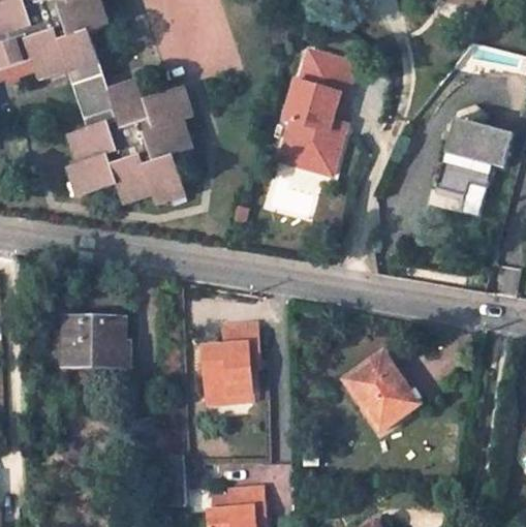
[(0,70),(3,69),(33,60),(36,68),(65,60),(68,68),(88,128),(74,132),(85,160),(76,163),(74,164),(85,194),(115,185),(119,196),(148,187),(151,196),(181,186),(172,155),(181,152),(171,122),(180,119),(181,118),(172,88),(144,96),(141,87),(111,96),(107,88),(89,30),(99,27),(90,0),(0,0),(0,2),(1,4),(0,4),(0,37),(0,70)]
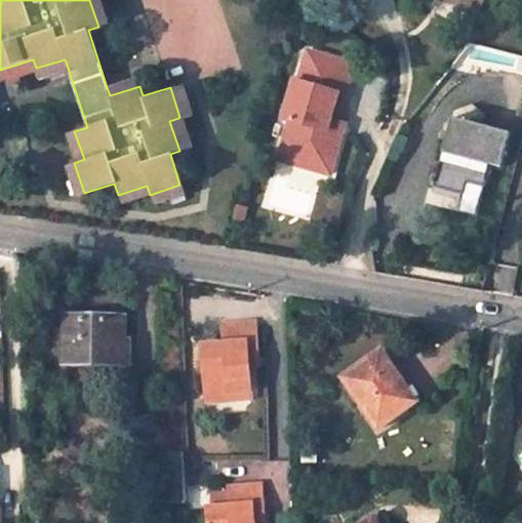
[(108,24),(99,0),(89,0),(98,27),(108,24)]
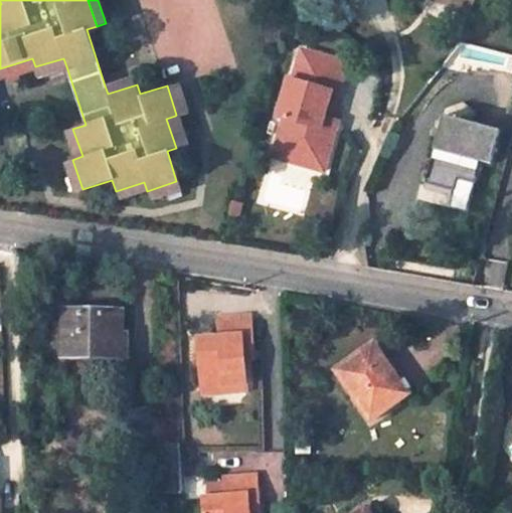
[(443,0),(465,13),(472,0),(443,0)]
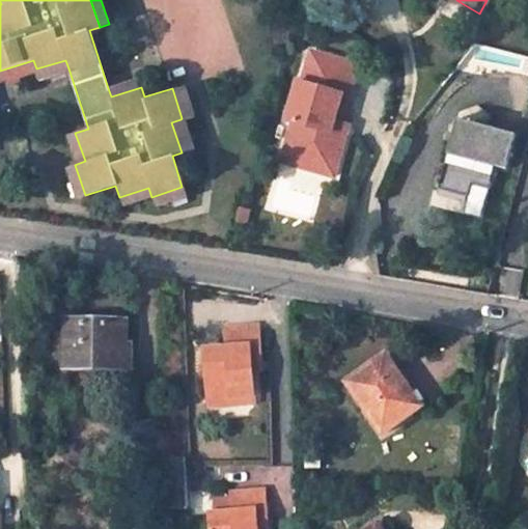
[(148,26),(164,70),(206,54),(192,10),(148,26)]
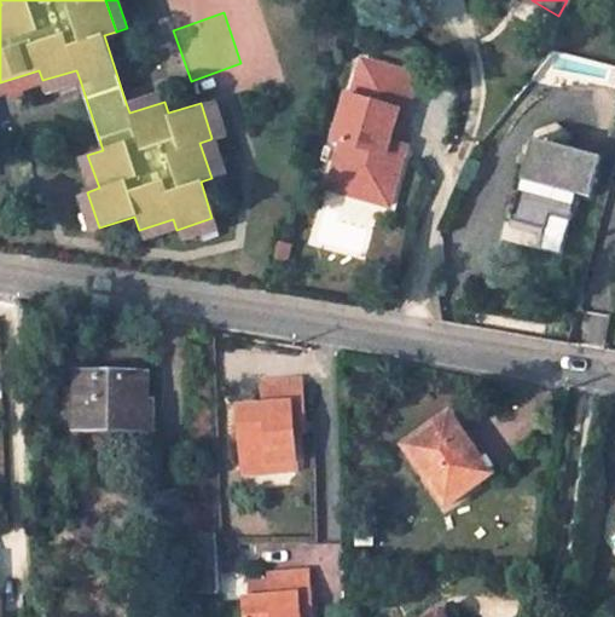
[(370,62),(360,59),(350,96),(359,98),(370,62)]
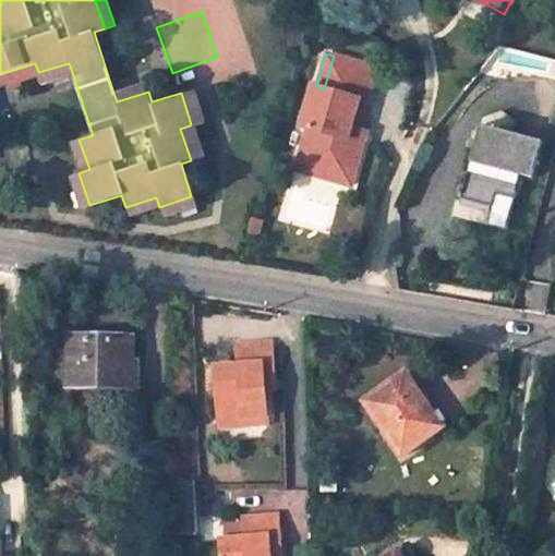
[(375,67),(334,56),(324,88),(316,86),(312,85),(300,127),(308,129),(300,157),(317,161),(314,174),(340,182),(346,161),(357,165),(366,130),(351,125),(353,115),(361,117),(375,67)]
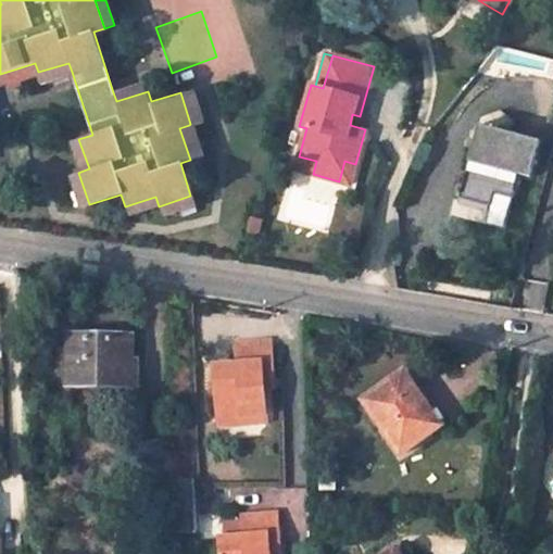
[(41,82),(72,72),(68,63),(38,72),(41,82)]
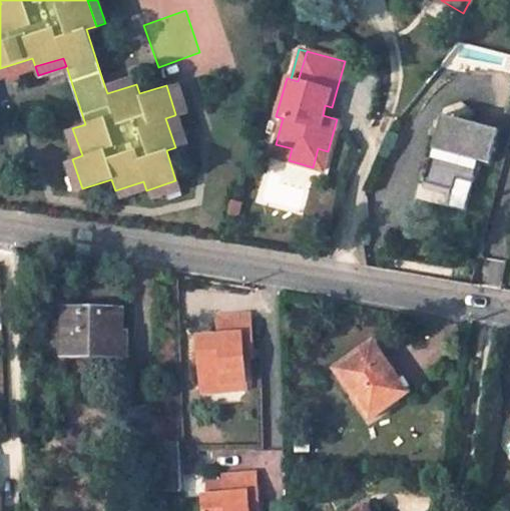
[(133,75),(104,85),(107,93),(136,84),(133,75)]
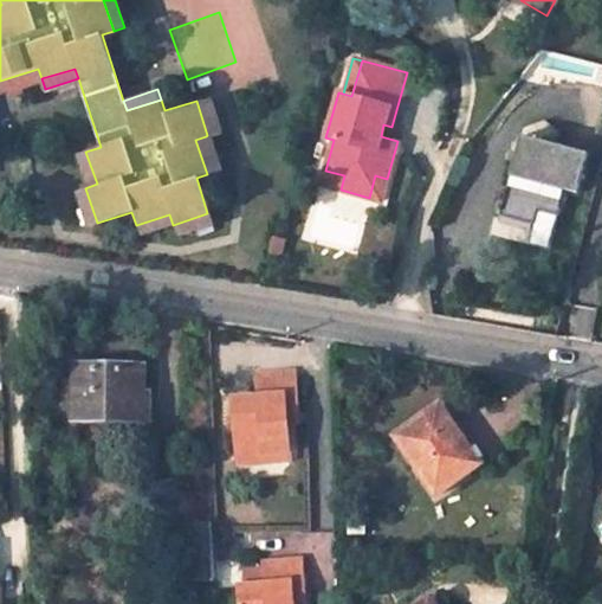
[(207,135),(220,133),(208,97),(196,101),(207,135)]
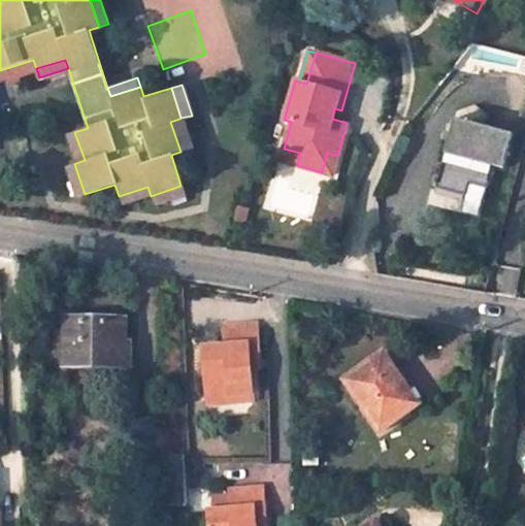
[(452,116),(433,186),(462,194),(466,182),(484,186),(490,164),(500,166),(510,132),(452,116)]
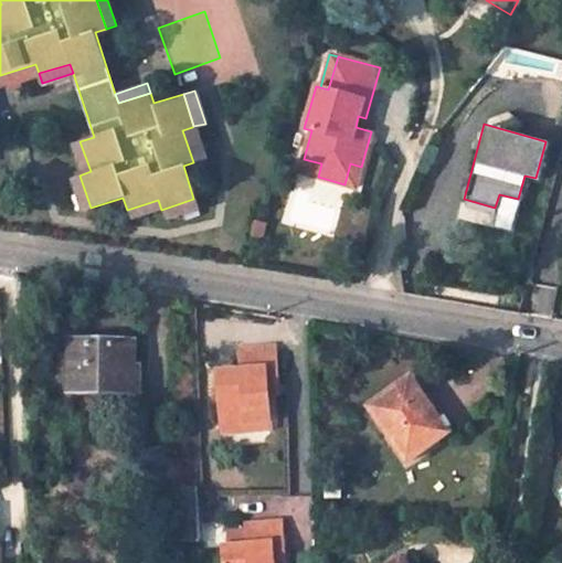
[(203,159),(192,127),(182,130),(193,162),(203,159)]
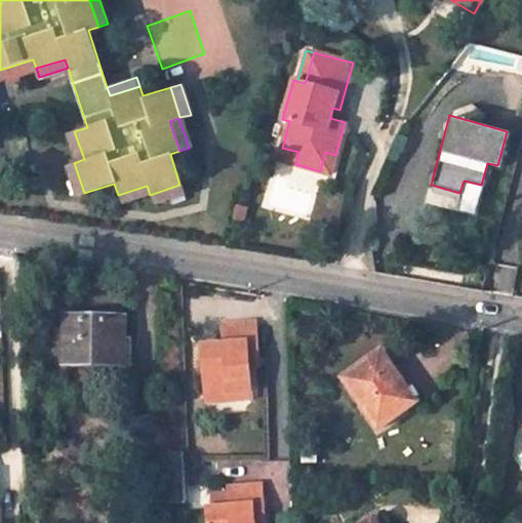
[(67,133),(76,162),(84,159),(74,131),(67,133)]
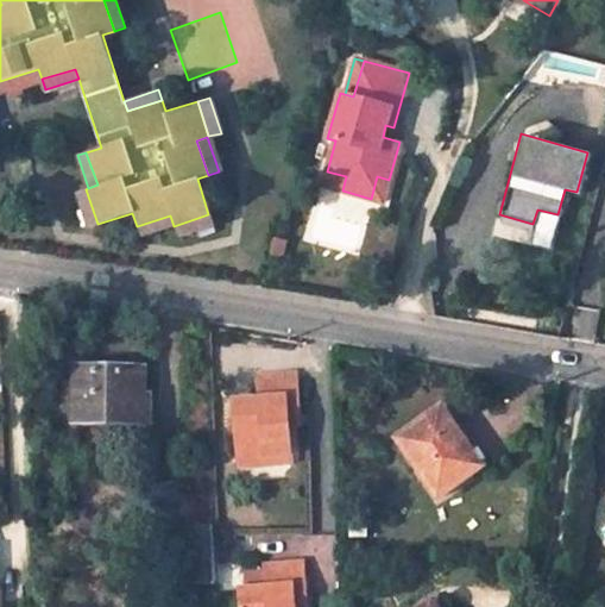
[(346,176),(327,171),(322,186),(342,191),(346,176)]
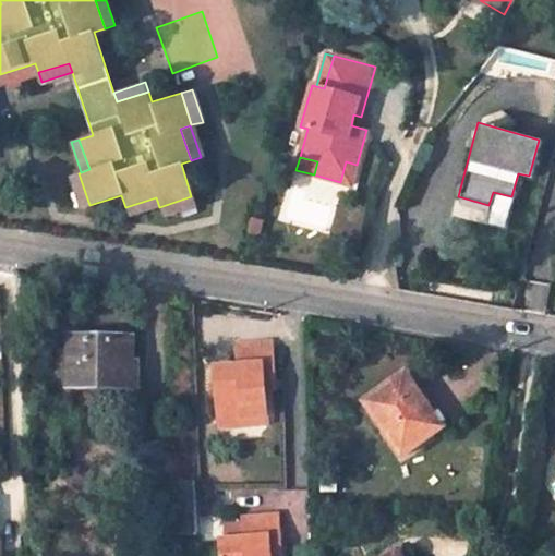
[(357,165),(346,161),(340,182),(351,185),(357,165)]
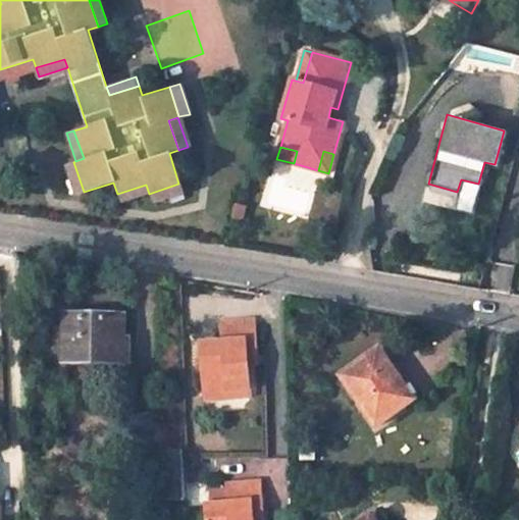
[(73,162),(65,164),(75,195),(84,192),(73,162)]
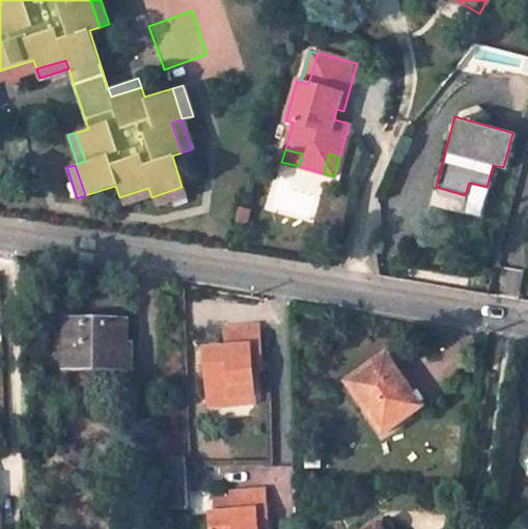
[(151,197),(155,206),(186,196),(182,187),(151,197)]
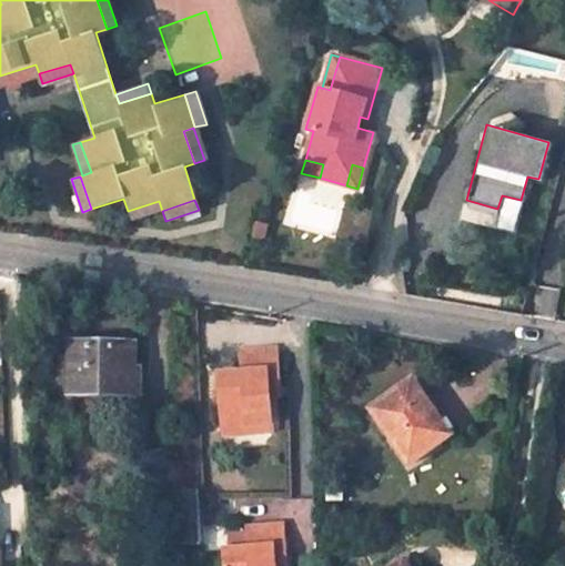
[(131,221),(162,211),(159,201),(128,211),(131,221)]
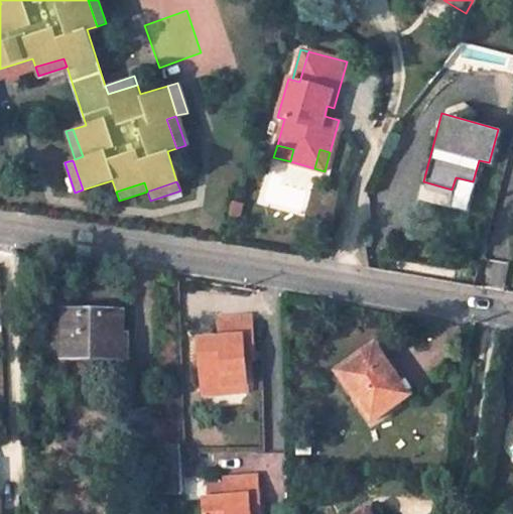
[(117,311),(63,310),(62,352),(113,353),(113,335),(116,335),(117,311)]
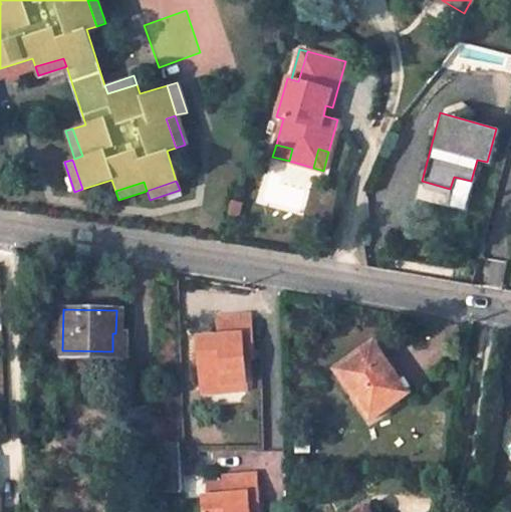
[(196,335),(199,382),(244,380),(242,357),(242,342),(251,341),(249,313),(216,316),(217,334),(196,335)]
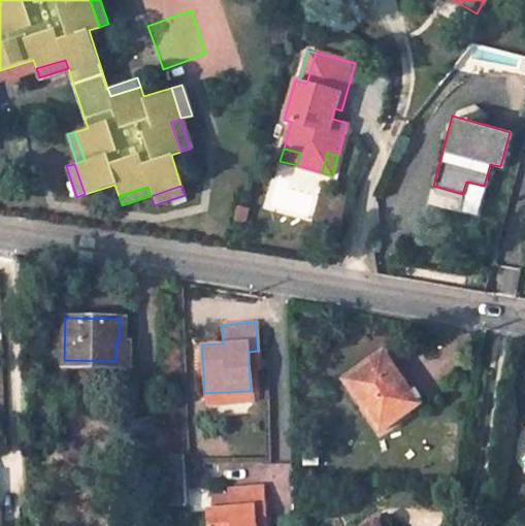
[(64,360),(63,367),(125,368),(126,342),(119,342),(116,342),(116,361),(64,360)]
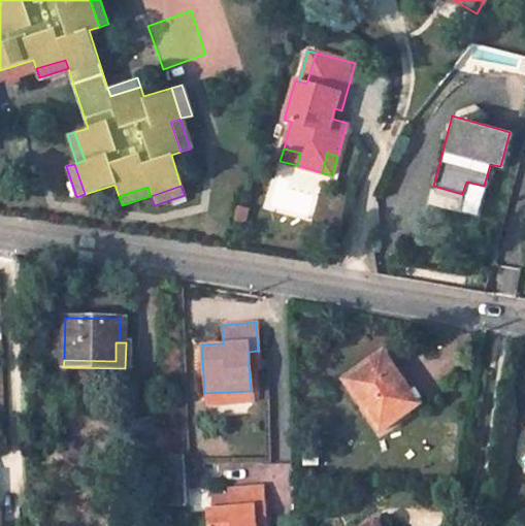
[(249,367),(259,366),(258,351),(249,352),(249,367)]
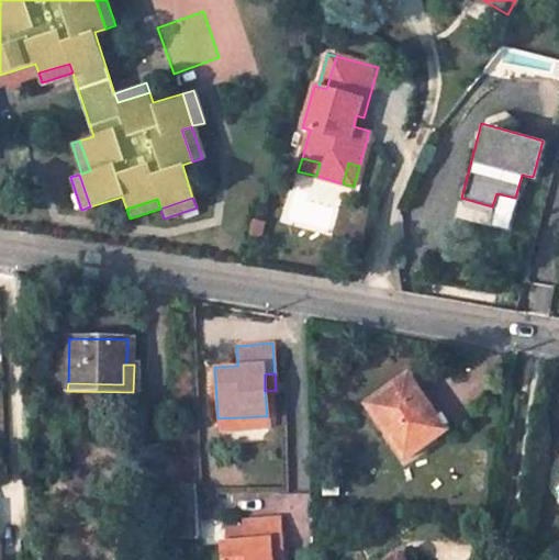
[(404,373),(365,402),(402,456),(442,428),(418,394),(404,373)]
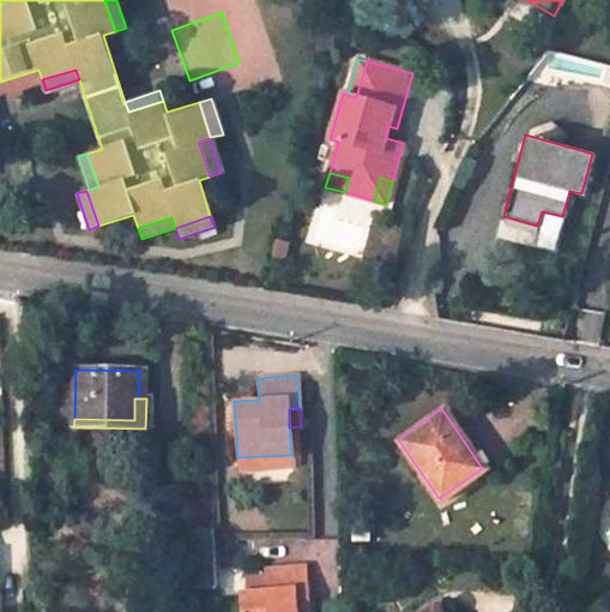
[(482,468),(488,465),(463,426),(457,431),(482,468)]
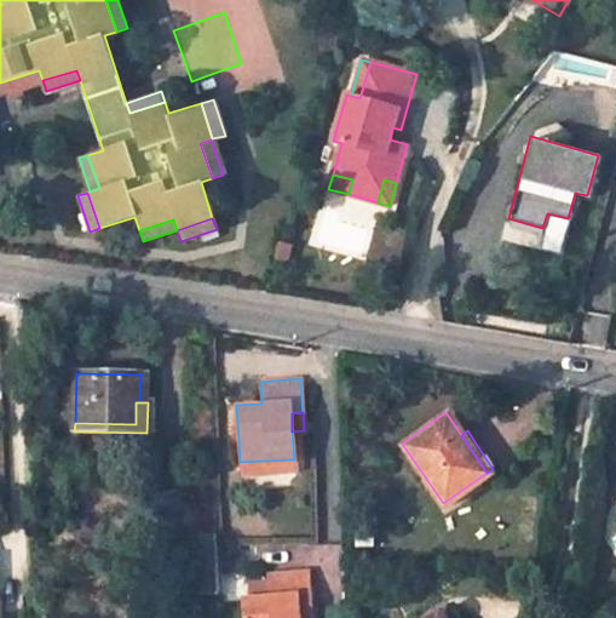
[(241,473),(294,470),(294,459),(240,462),(241,473)]
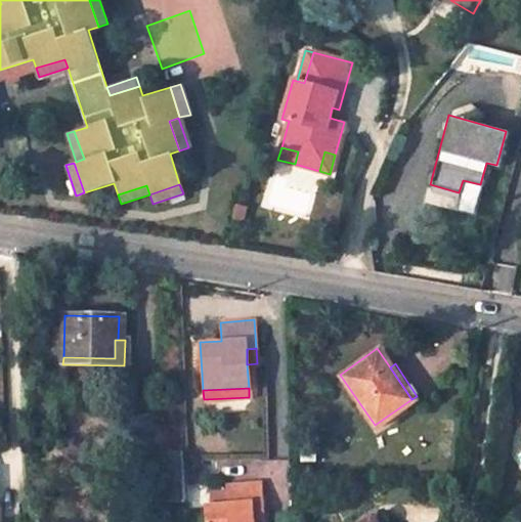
[(180,449),(154,450),(156,503),(182,502),(180,449)]
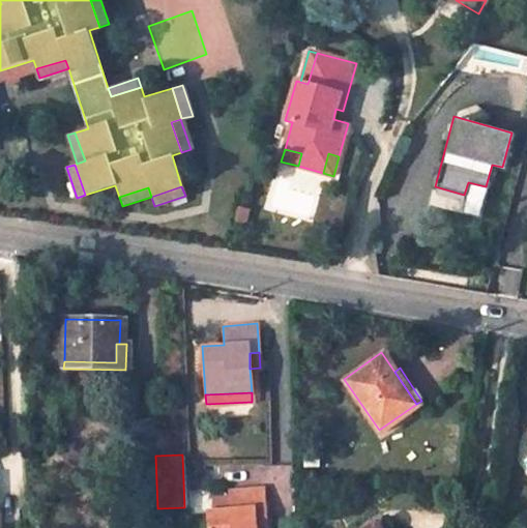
[(261,487),(238,488),(227,489),(229,506),(207,508),(207,527),(255,527),(255,516),(263,515),(261,487)]
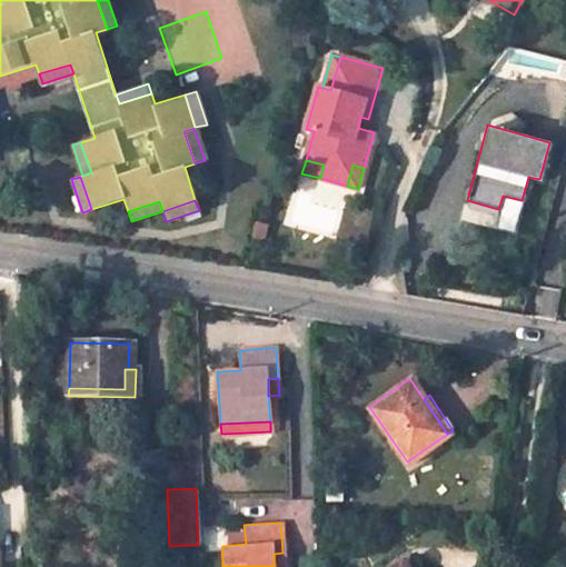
[(284,566),(283,553),(274,554),(274,566),(284,566)]
